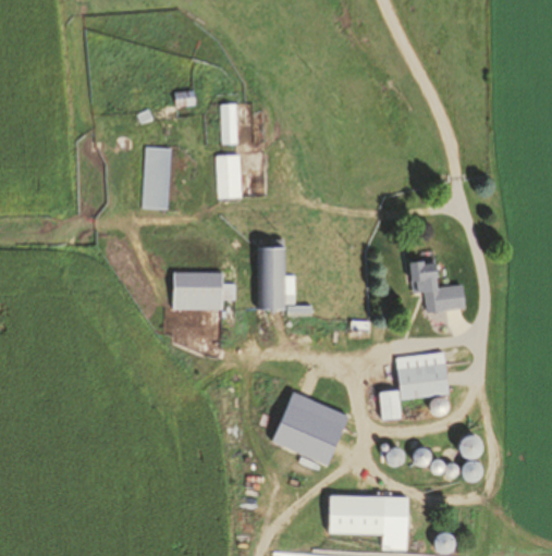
[(196,94),(175,94),(175,107),(196,107),(196,94)]
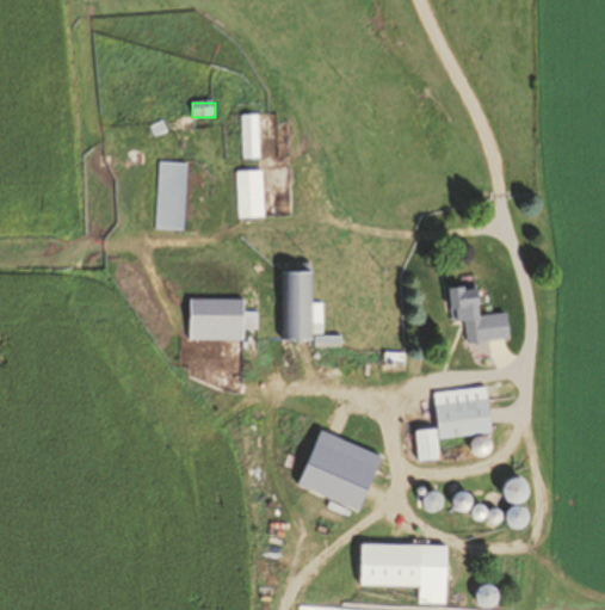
[(261,159),(261,115),(247,115),(247,159),(261,159)]
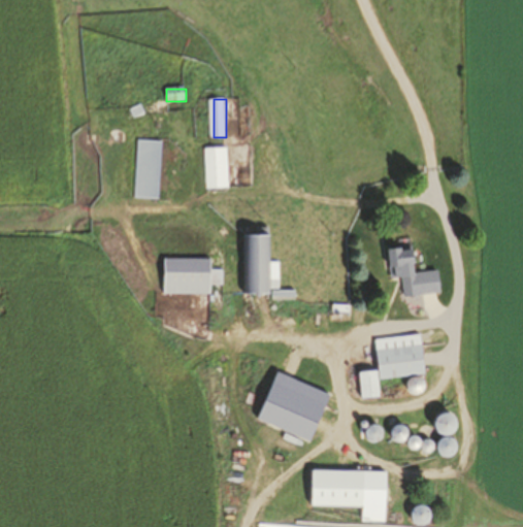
[(137,198),(160,199),(162,141),(139,140),(137,198)]
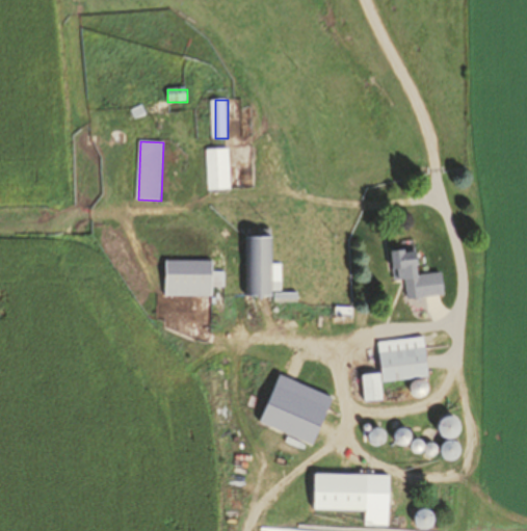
[(210,149),(210,190),(232,190),(232,149),(210,149)]
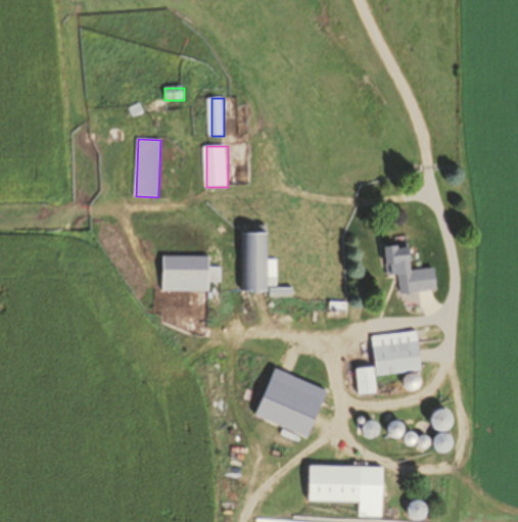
[(240,231),(241,290),(280,290),(279,258),(269,258),(269,231),(240,231)]
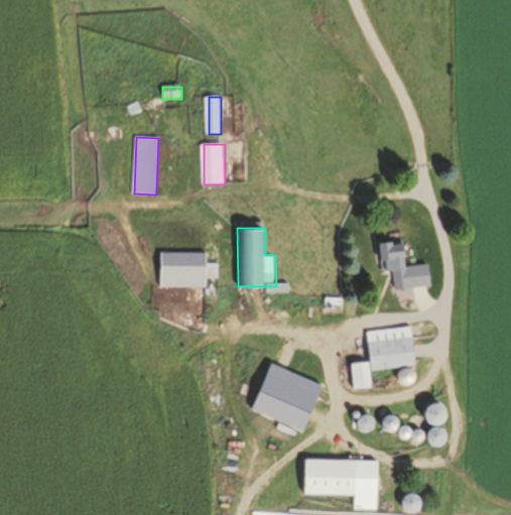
[(381,242),(381,270),(406,270),(406,242),(381,242)]
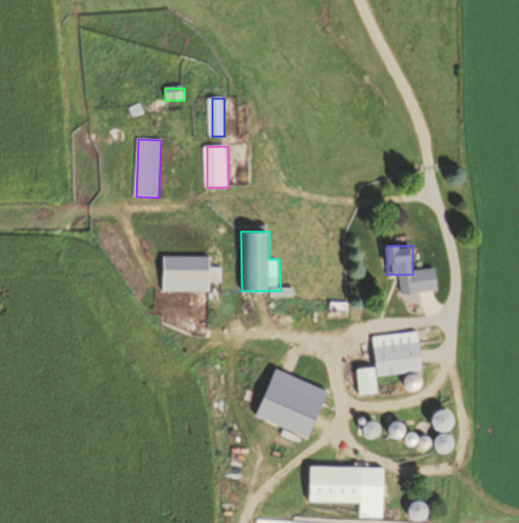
[(208,257),(162,256),(162,292),(208,292),(208,257)]
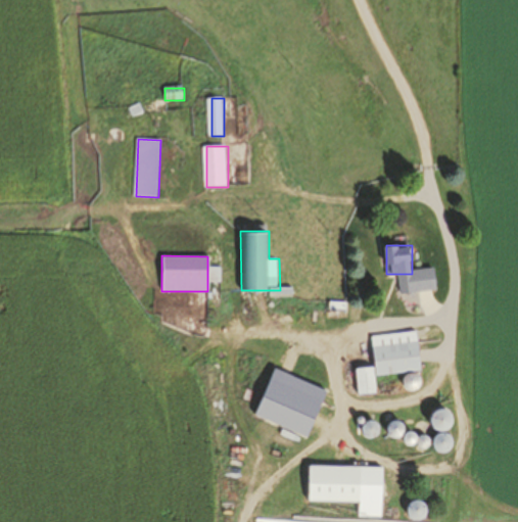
[(371,335),(373,367),(356,368),(357,395),(380,393),(378,374),(422,372),(420,333),(371,335)]
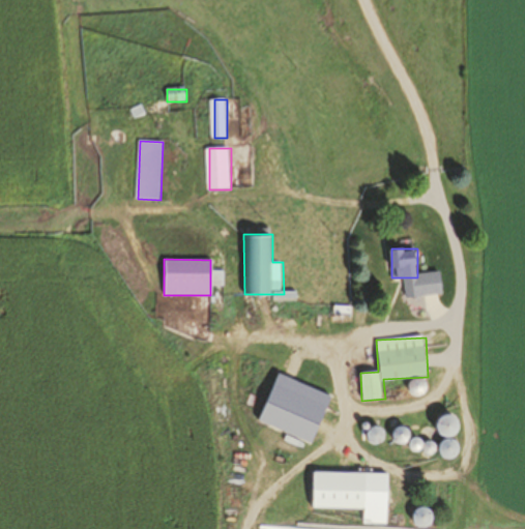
[(332,395),(274,373),(256,420),(314,443),(332,395)]
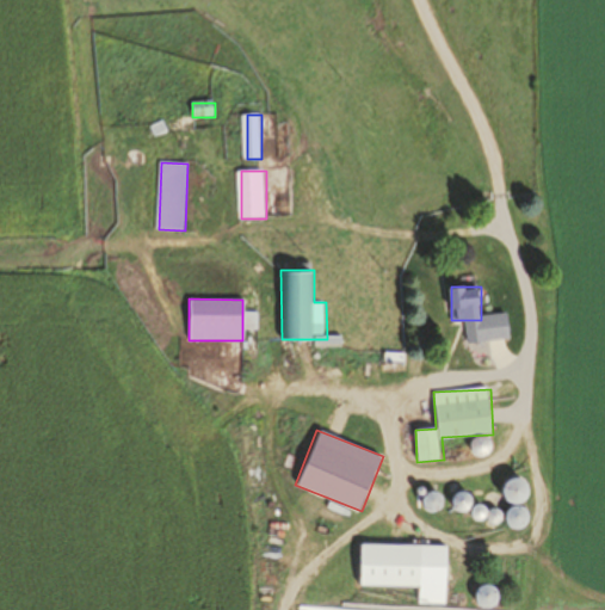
[(504,478),(497,499),(517,505),(524,485),(504,478)]
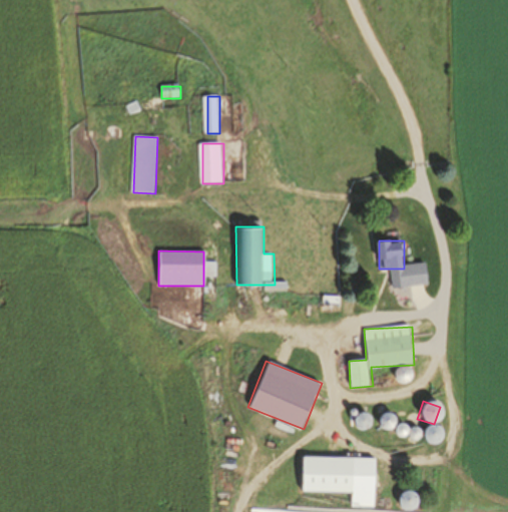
[(405,434),(406,423),(397,422),(398,415),(381,412),(378,430),(405,434)]
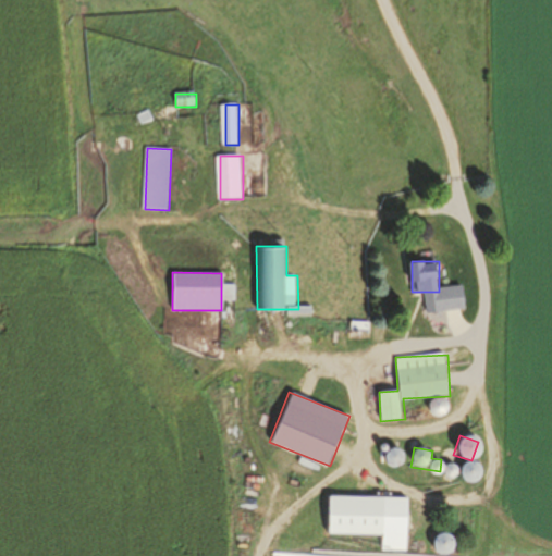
[(384,449),(384,466),(403,466),(403,449),(384,449)]
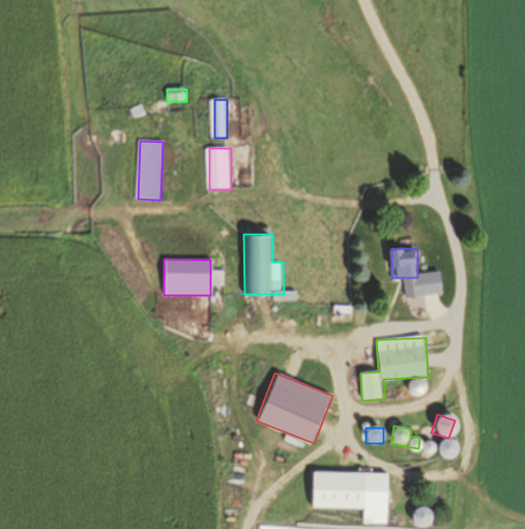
[(365,508),(363,523),(388,524),(388,473),(311,472),(311,507),(365,508)]
